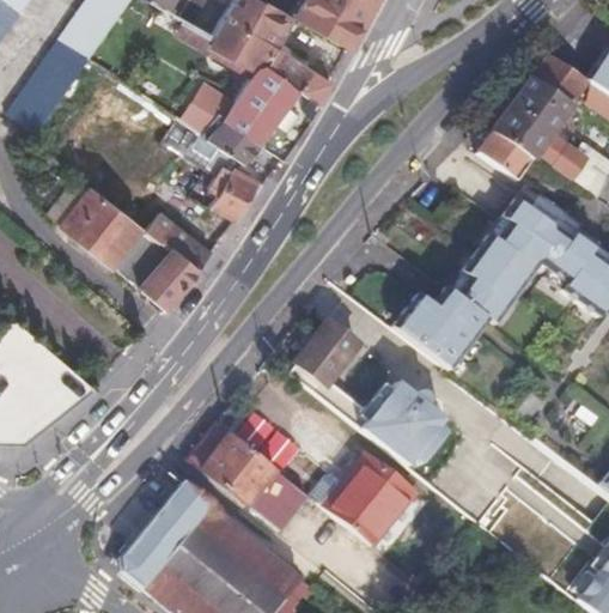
[(1,0),(0,0),(0,36),(18,10),(1,0)]
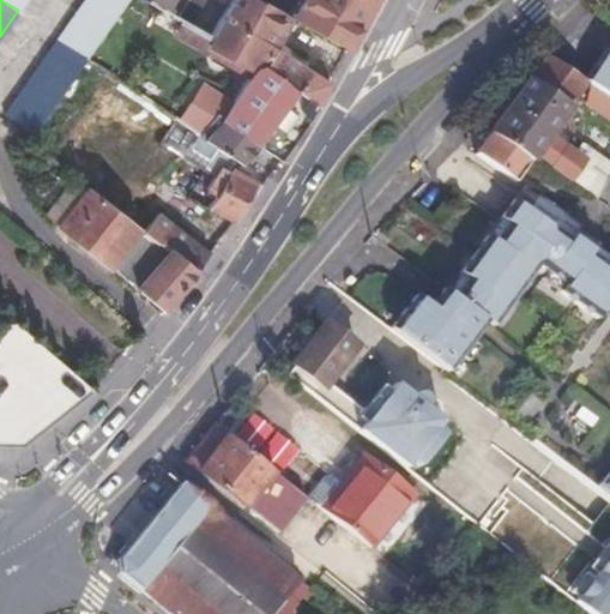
[(1,0),(18,10),(19,11),(26,0),(1,0)]
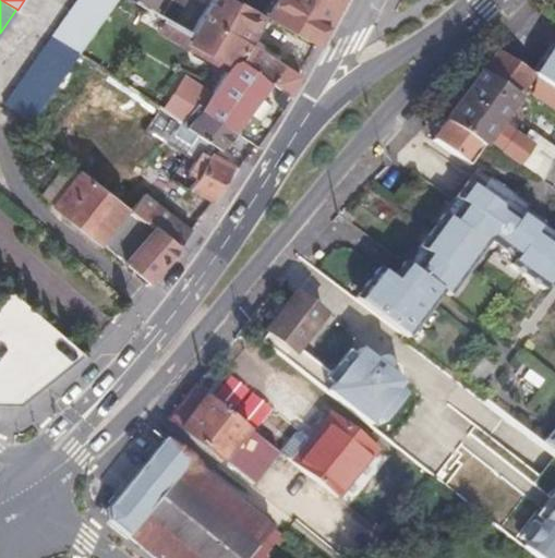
[(75,0),(52,34),(81,52),(117,0),(75,0)]
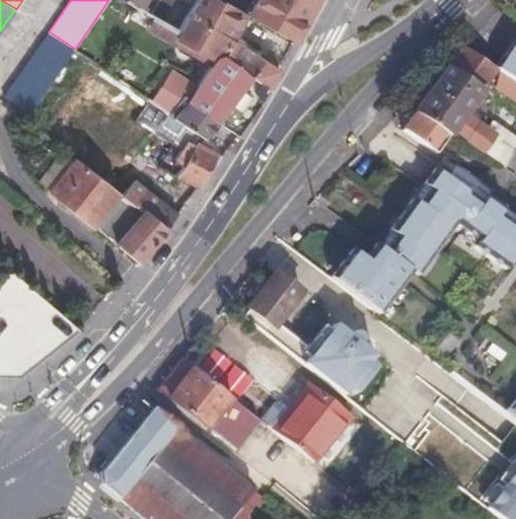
[(121,0),(141,11),(147,0),(121,0)]
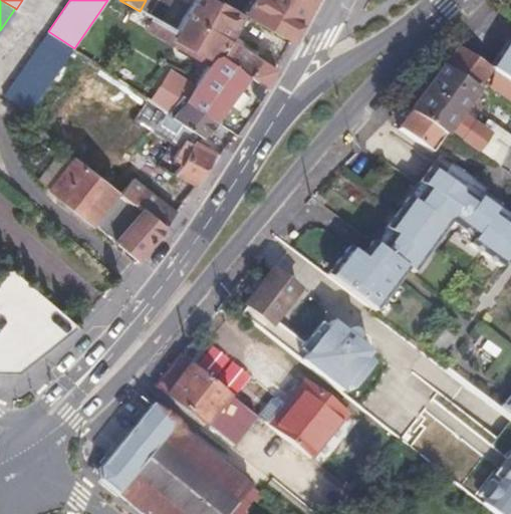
[(220,60),(221,61),(233,41),(229,32),(240,14),(213,0),(198,0),(189,16),(178,34),(220,60)]
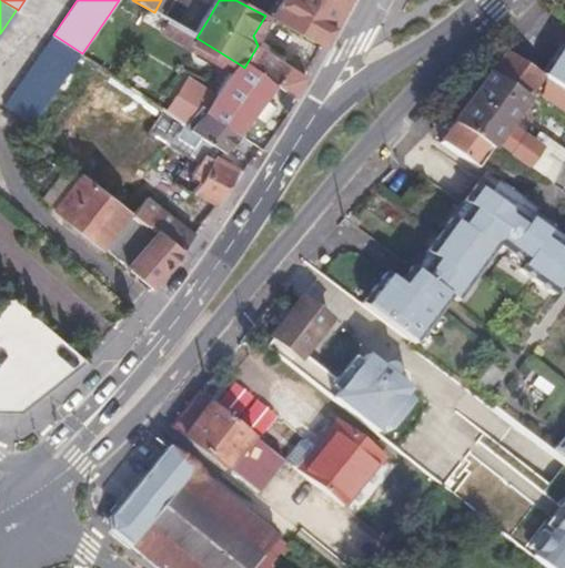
[(331,34),(350,0),(281,0),(279,6),(271,19),(323,48),(331,34)]
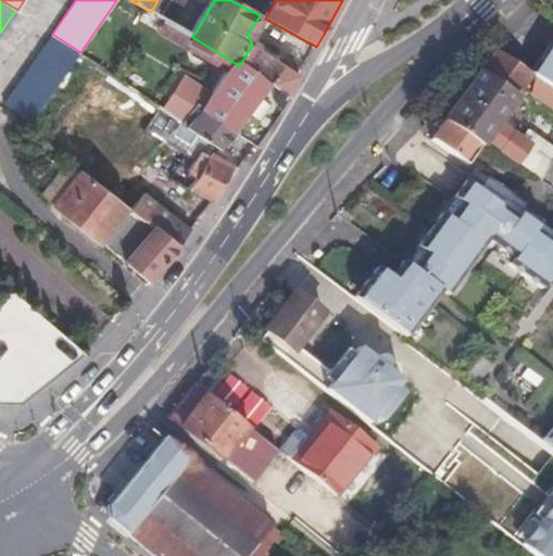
[(192,37),(164,20),(152,40),(162,46),(159,50),(178,61),(192,37)]
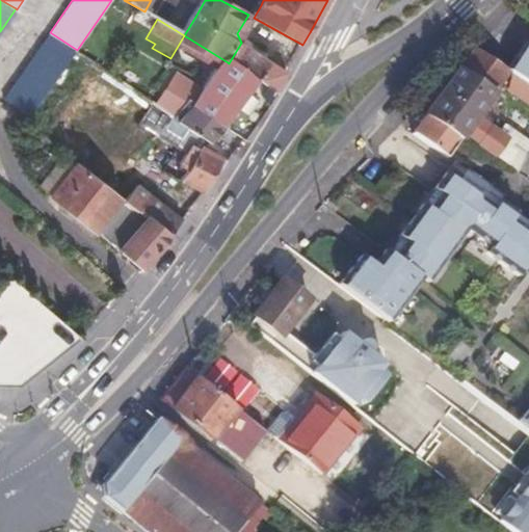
[(31,117),(40,105),(77,50),(50,32),(5,100),(31,117)]
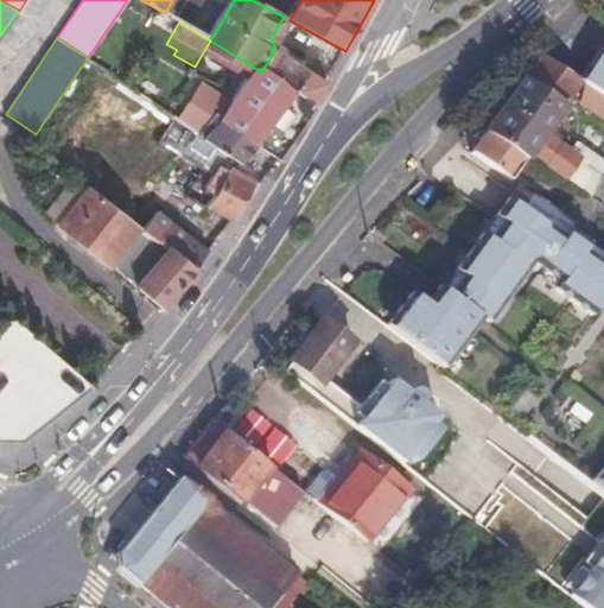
[(261,73),(315,106),(330,83),(278,51),(275,49),(261,73)]
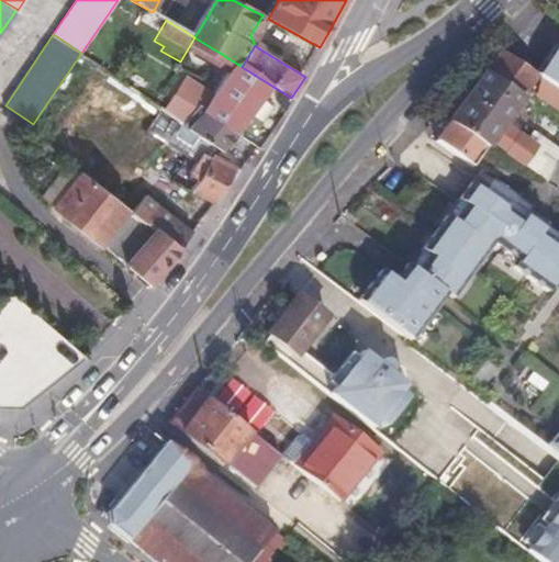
[(558,48),(556,46),(535,72),(539,75),(558,88),(558,48)]
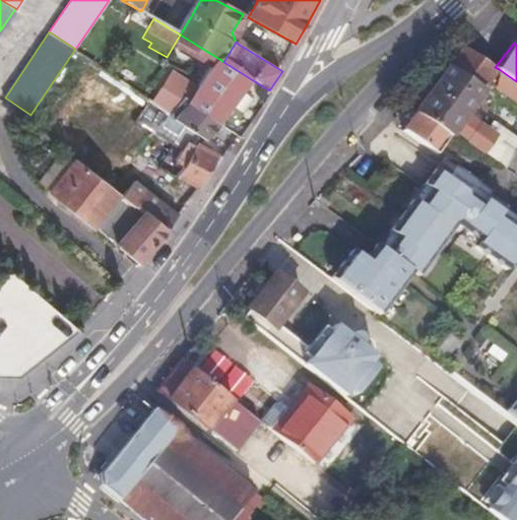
[(495,67),(463,47),(436,87),(417,113),(453,135),(454,134),(482,153),(495,135),(466,115),(499,69),(495,67)]
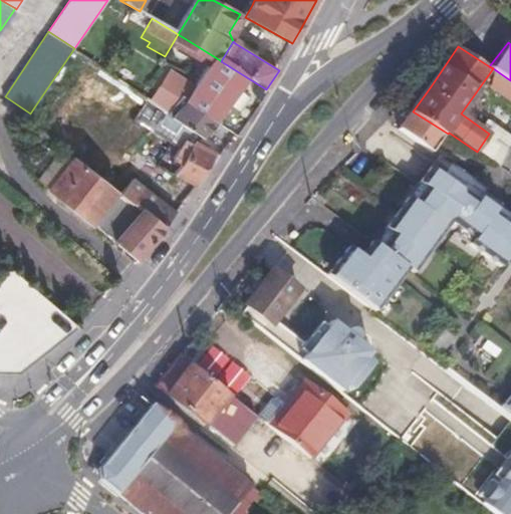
[(219,118),(239,131),(266,89),(221,61),(220,60),(212,63),(195,86),(187,97),(219,118)]
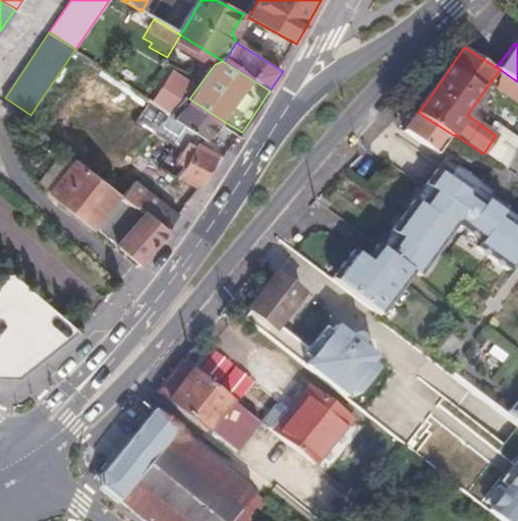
[(185,96),(189,99),(197,88),(174,72),(155,103),(172,115),(185,96)]
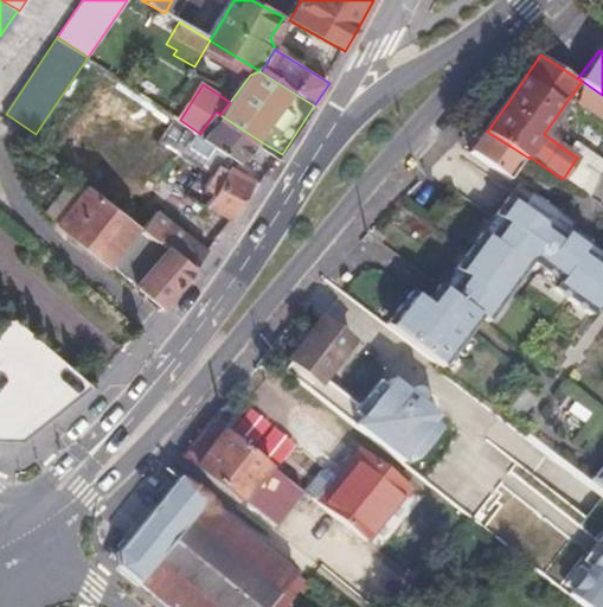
[(186,157),(216,177),(219,179),(224,173),(229,176),(232,171),(238,160),(243,163),(258,140),(220,115),(205,138),(220,148),(212,161),(192,147),(186,157)]
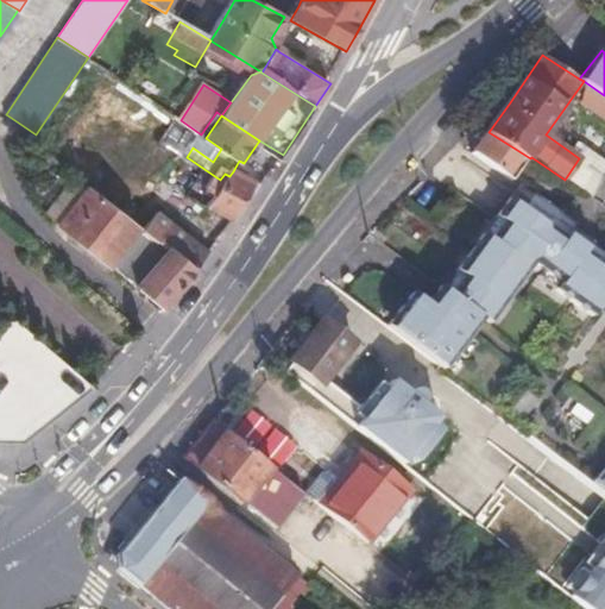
[(31,142),(38,146),(54,125),(45,120),(36,135),(31,142)]
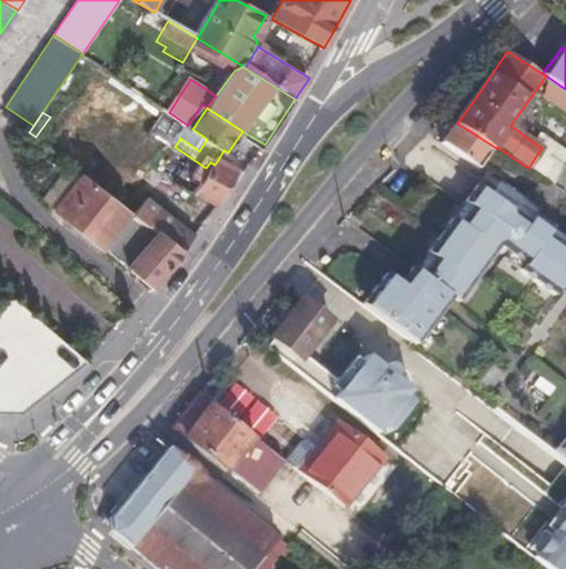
[(496,148),(457,123),(445,142),(482,168),(496,148)]
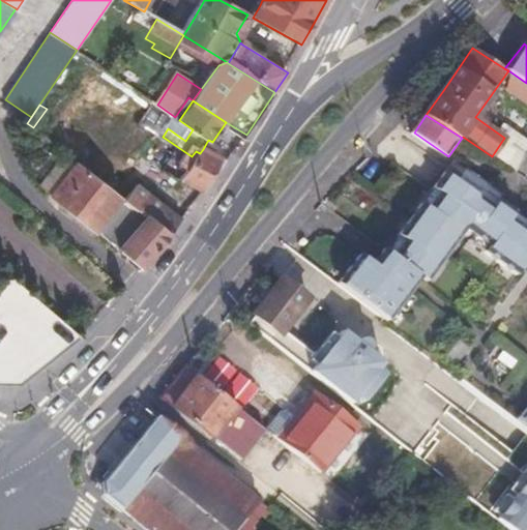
[(179,193),(197,203),(208,189),(207,187),(222,159),(203,149),(200,153),(196,151),(192,156),(188,154),(183,162),(193,167),(179,193)]
